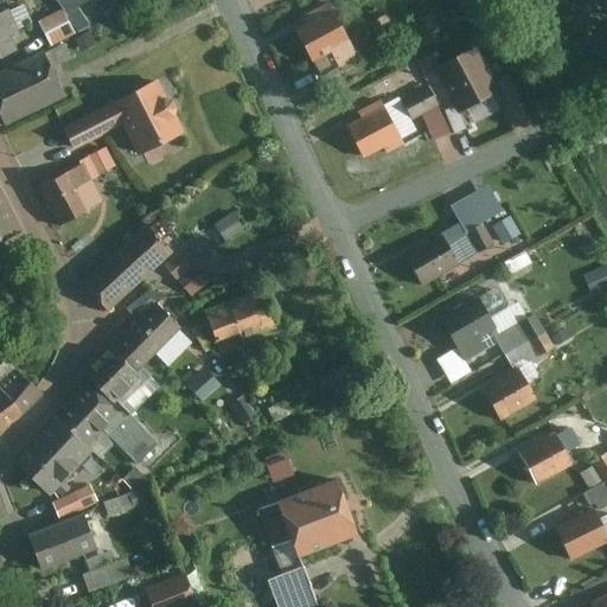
[(57,0),(63,7),(75,30),(91,25),(80,6),(88,0),(57,0)]
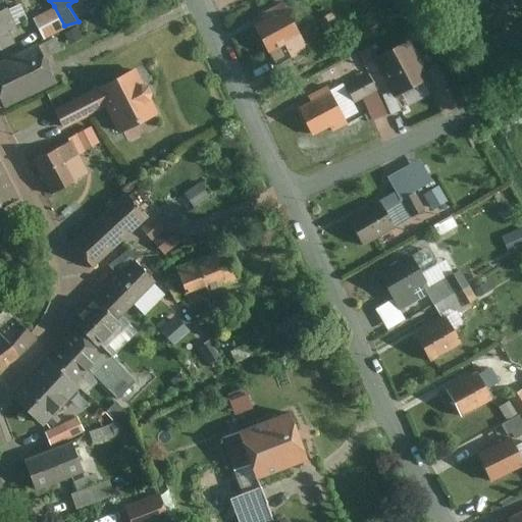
[(101,0),(91,0),(86,3),(94,15),(106,7),(101,0)]
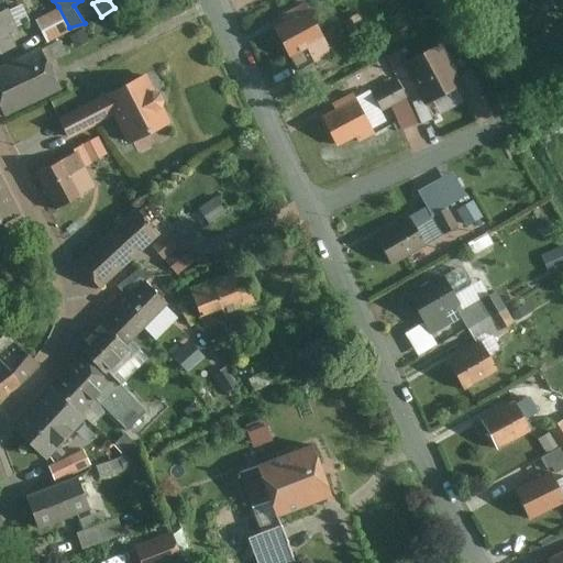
[(286,20),(272,28),(286,53),(305,43),(315,61),(330,53),(302,1),(283,12),(286,20)]
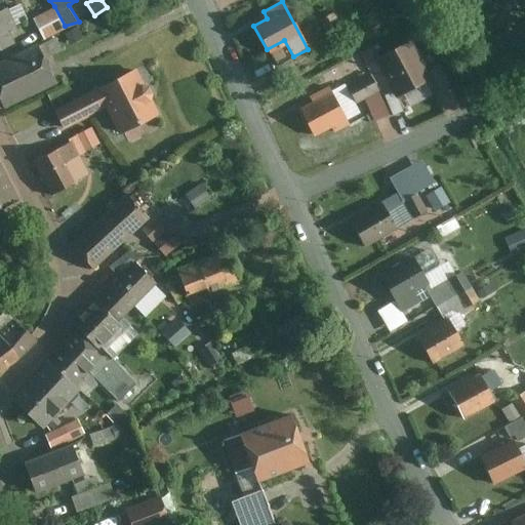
[(7,4),(0,7),(0,46),(14,41),(8,27),(16,24),(7,4)]
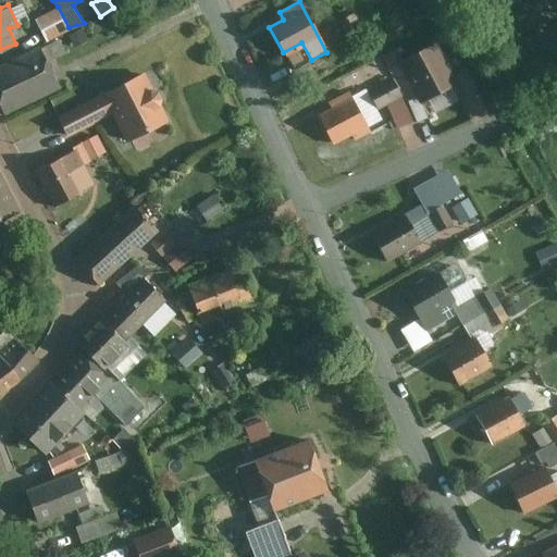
[(58,7),(35,17),(47,39),(69,27),(58,7)]
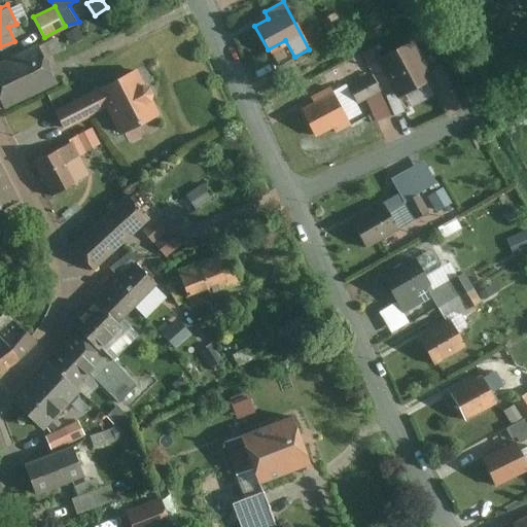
[(334,11),(320,19),(328,34),(342,27),(334,11)]
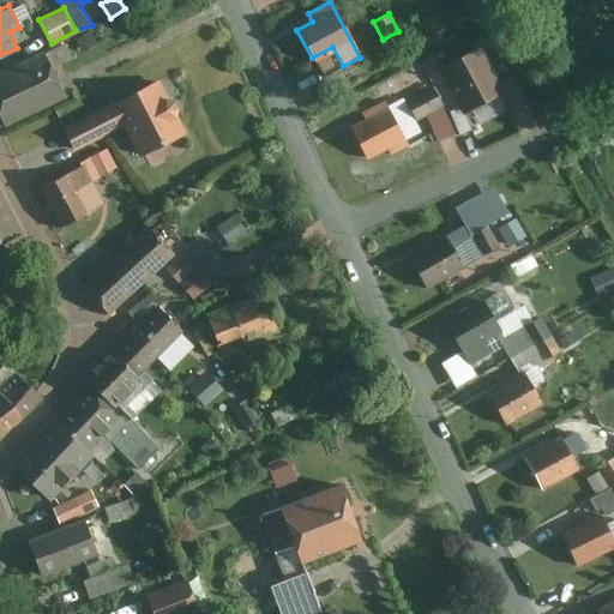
[(91,31),(77,37),(83,50),(97,44),(91,31)]
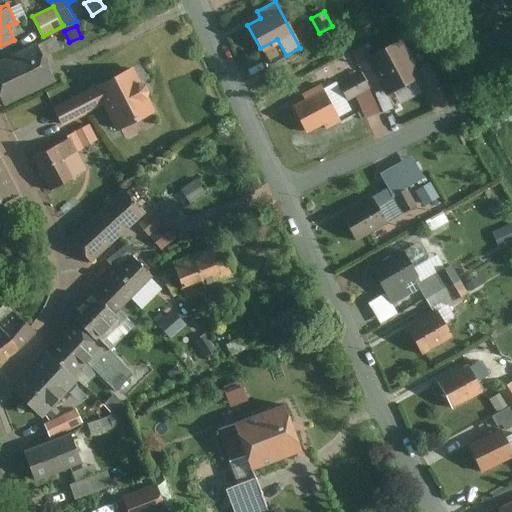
[(419,74),(399,38),(365,56),(384,92),(419,74)]
